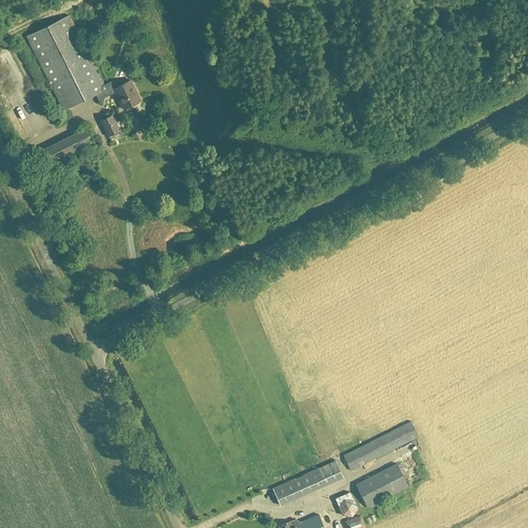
[(68,15),(26,37),(63,110),(95,94),(98,101),(114,93),(124,109),(140,101),(130,80),(117,87),(113,80),(104,86),(68,15)]
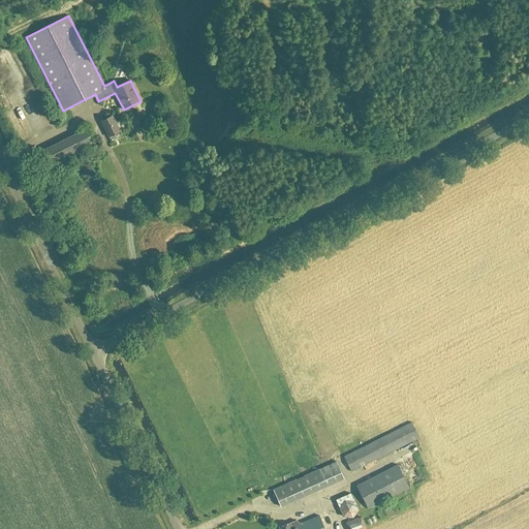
[(109,136),(120,131),(112,116),(100,121),(109,136)]
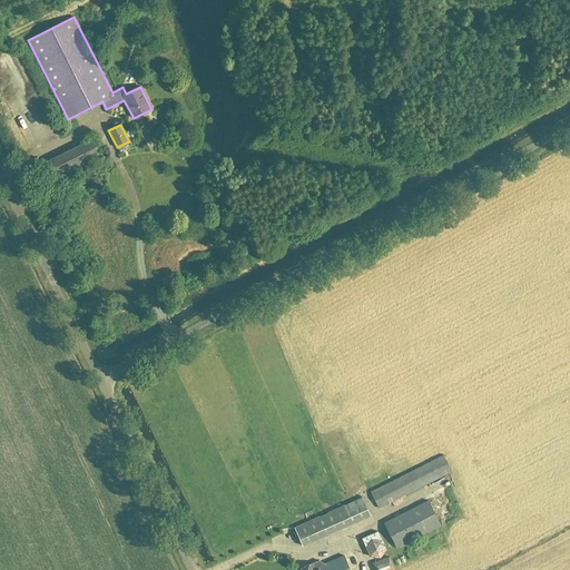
[(48,160),(58,182),(102,159),(92,139),(48,160)]
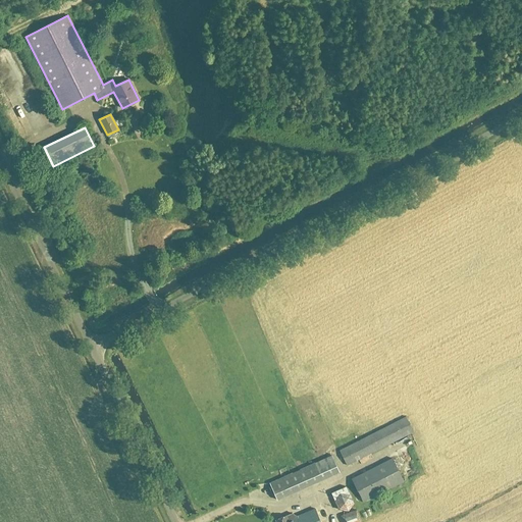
[(347,466),(413,431),(406,417),(340,452),(347,466)]
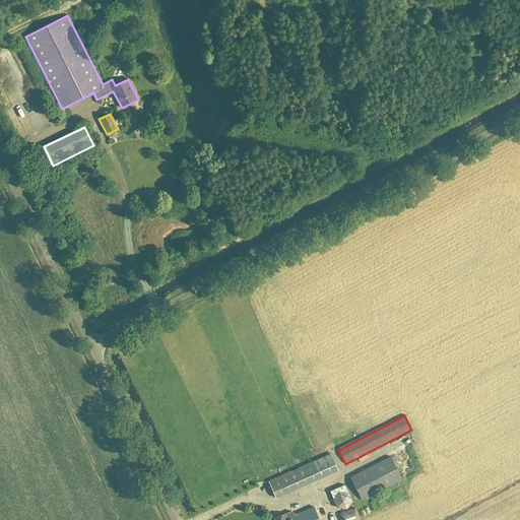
[(268,481),(275,499),(338,470),(330,454),(268,481)]
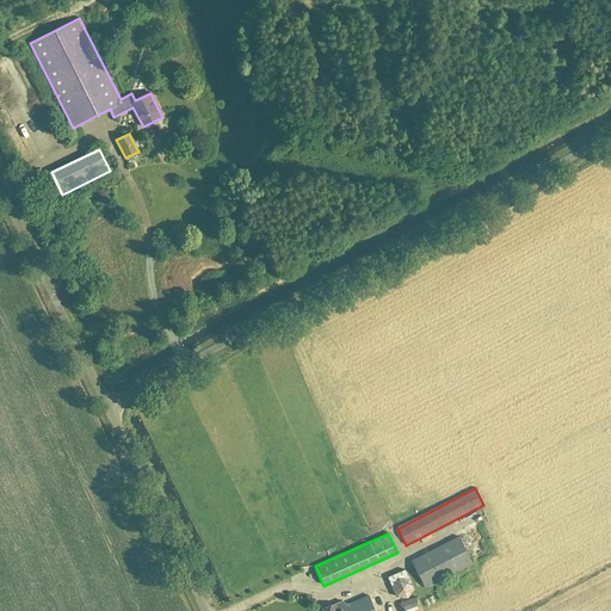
[(471,563),(458,537),(411,561),(425,587),(471,563)]
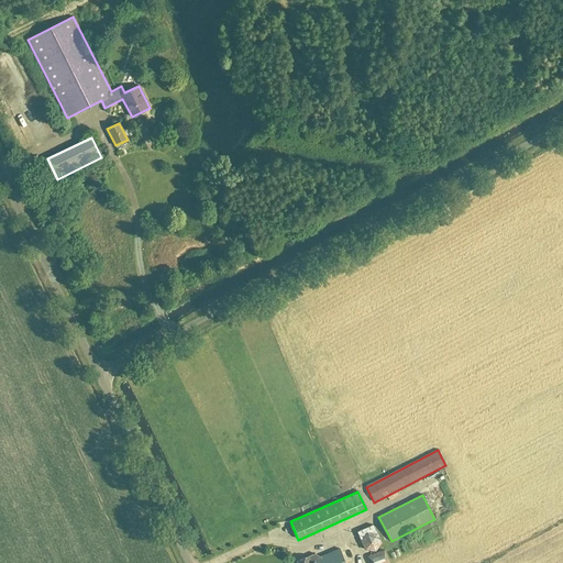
[(356,532),(361,541),(365,551),(375,552),(381,543),(376,533),(373,525),(356,532)]
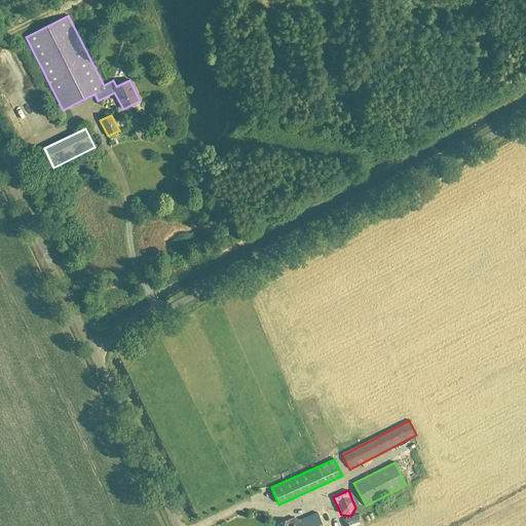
[(277,525),(312,525),(322,523),(317,513),(296,522),(294,518),(289,520),(277,524),(277,525)]
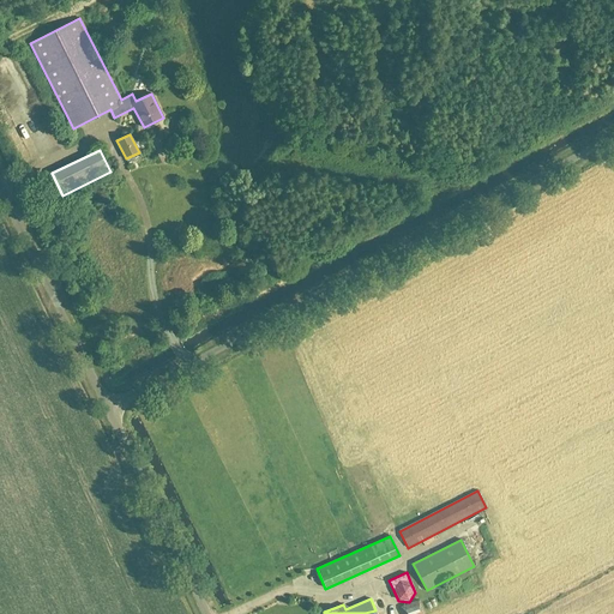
[(419,601),(402,607),(403,613),(422,613),(423,613),(419,601)]
